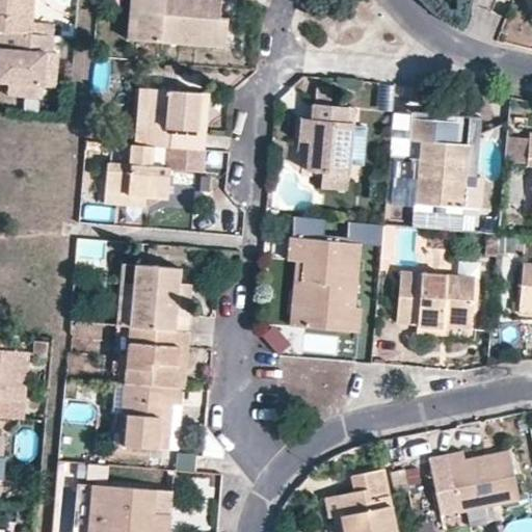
[(0,0),(0,40),(37,44),(41,7),(47,7),(47,0),(0,0)]
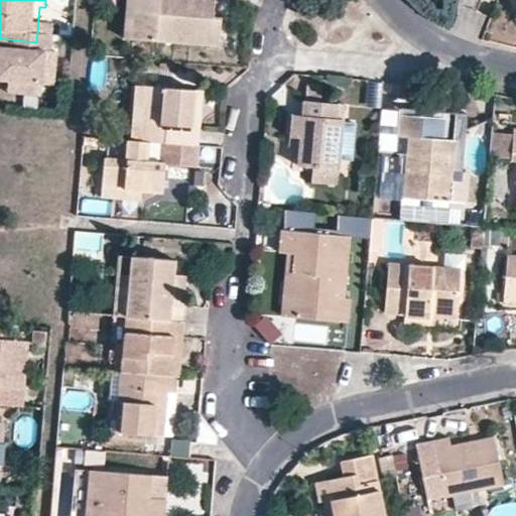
[(140,0),(128,0),(124,38),(135,40),(140,0)]
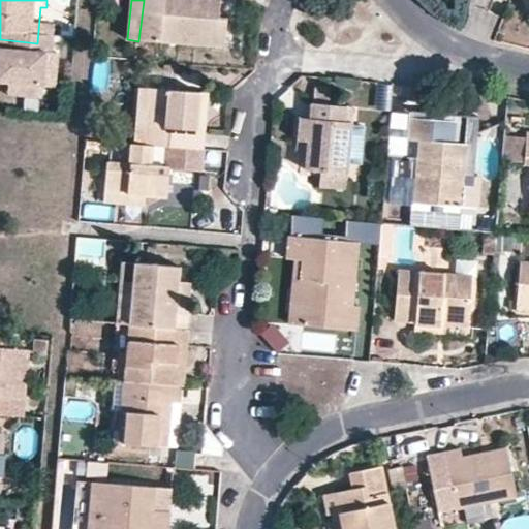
[(144,0),(138,41),(228,53),(231,27),(225,26),(227,6),(191,2),(177,0),(144,0)]
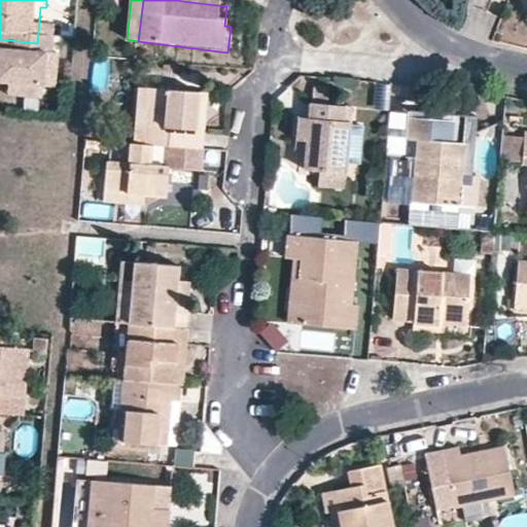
[(0,91),(8,92),(43,94),(45,64),(53,64),(55,45),(37,43),(0,39),(0,57),(1,58),(0,63),(0,91)]
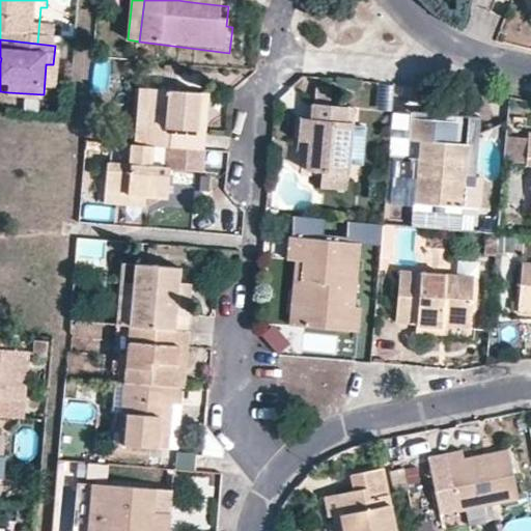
[(53,64),(46,64),(44,94),(44,99),(53,99),(57,65),(53,64)]
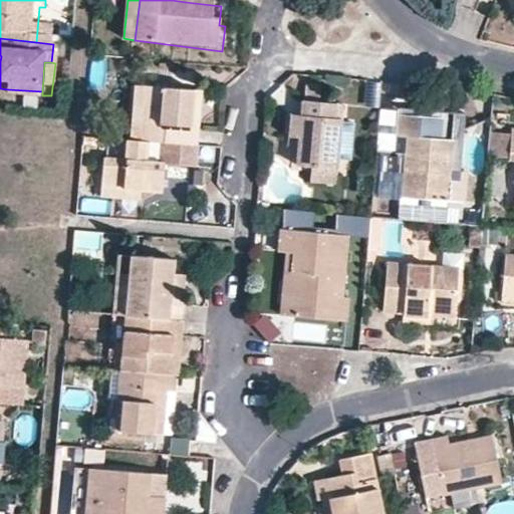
[(150,90),(136,88),(131,126),(145,129),(150,90)]
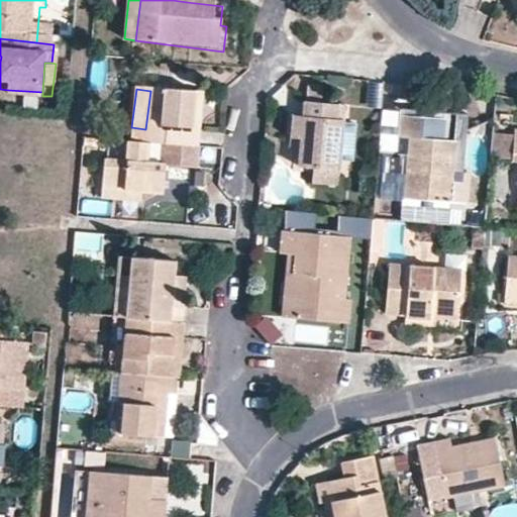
[(8,90),(7,102),(41,105),(42,96),(42,92),(8,90)]
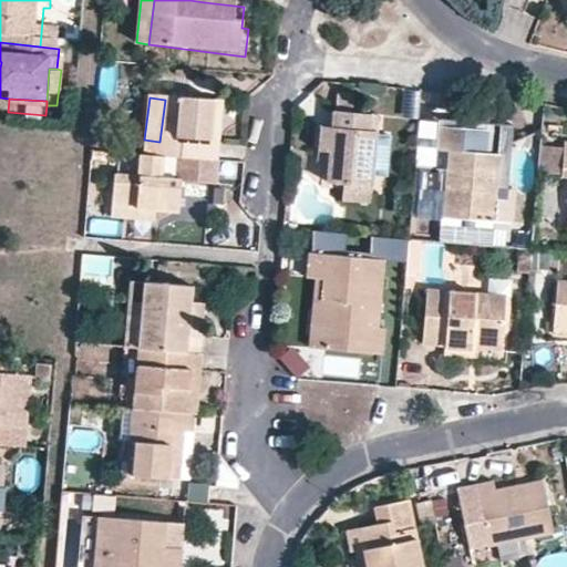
[(218,106),(165,100),(160,142),(144,140),(142,153),(219,163),(222,146),(213,145),(218,106)]
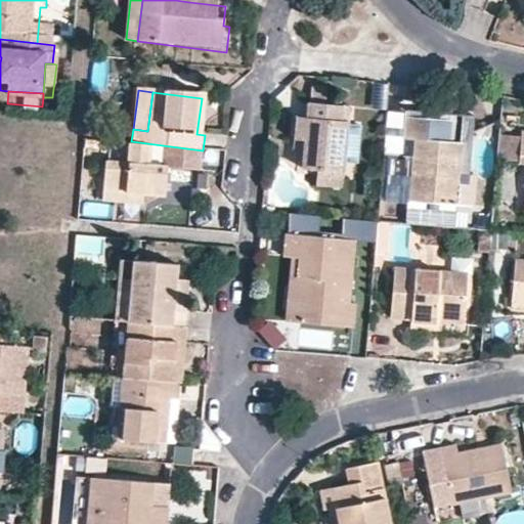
[(197,134),(205,135),(210,99),(202,98),(197,134)]
